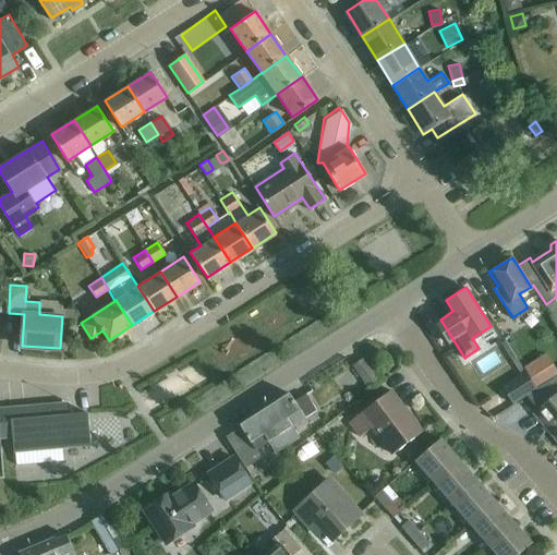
[(505,338),(501,341),(520,370),(523,368),(505,338)]
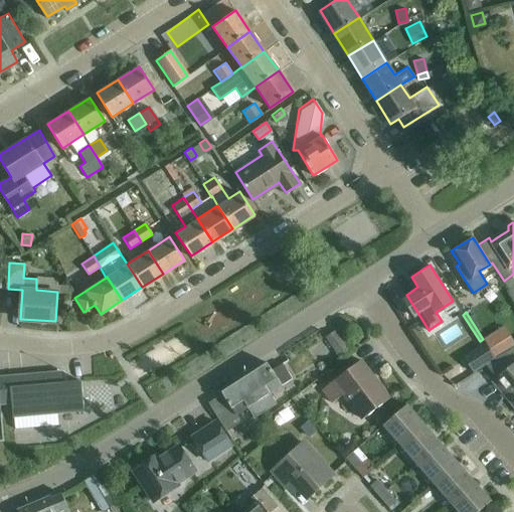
[(495,357),(513,344),(513,342),(504,326),(484,338),(495,357)]
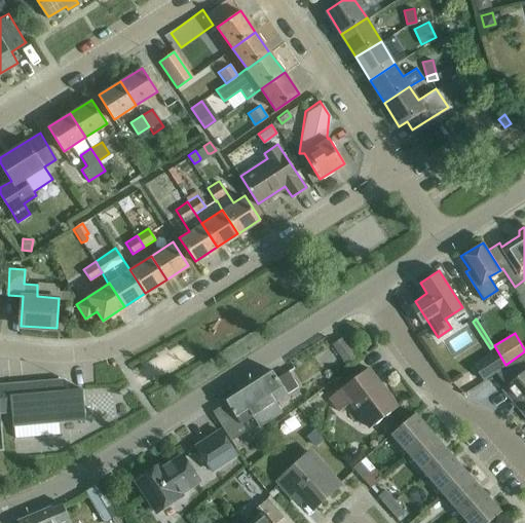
[(342,335),(332,342),(346,364),(357,357),(342,335)]
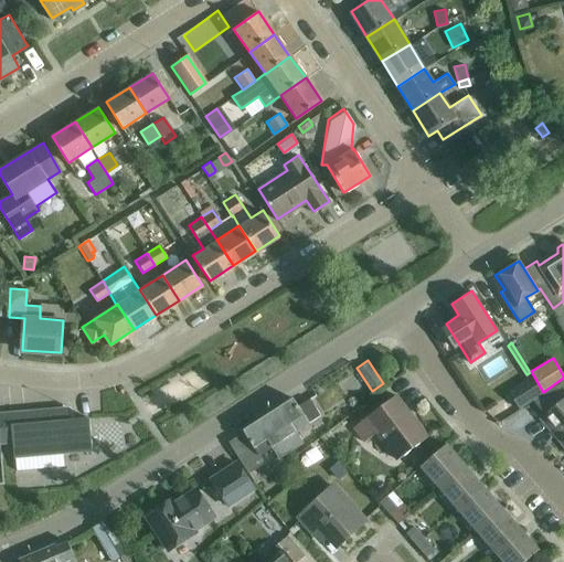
[(532,374),(508,390),(518,407),(543,392),(532,374)]
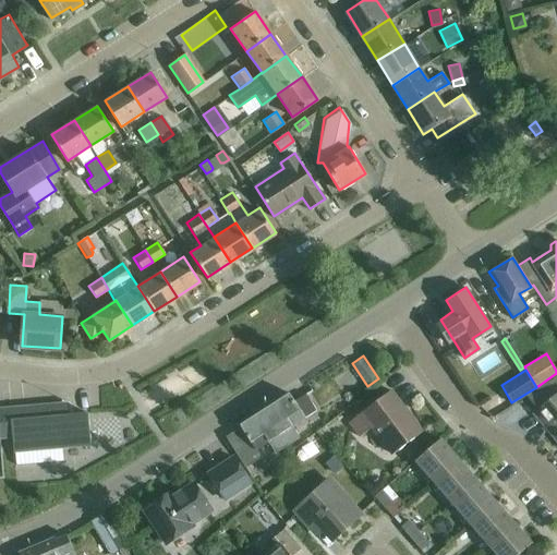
[(348,421),(359,435),(372,425),(391,453),(422,430),(390,388),(348,421)]
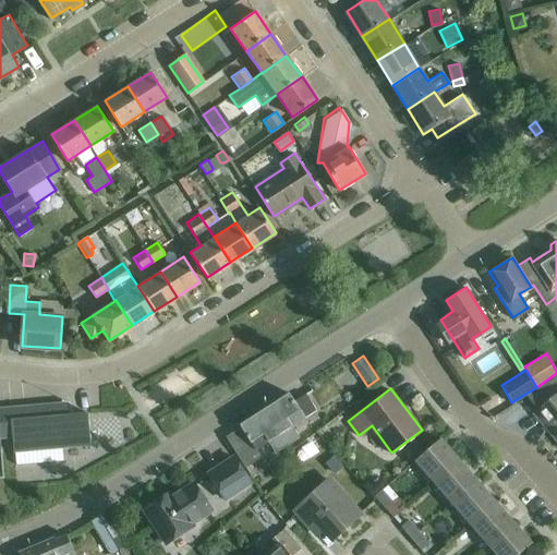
[(288,391),(264,408),(286,443),(298,436),(290,424),(303,417),(315,409),(312,405),(304,393),(293,399),(289,394),(288,391)]
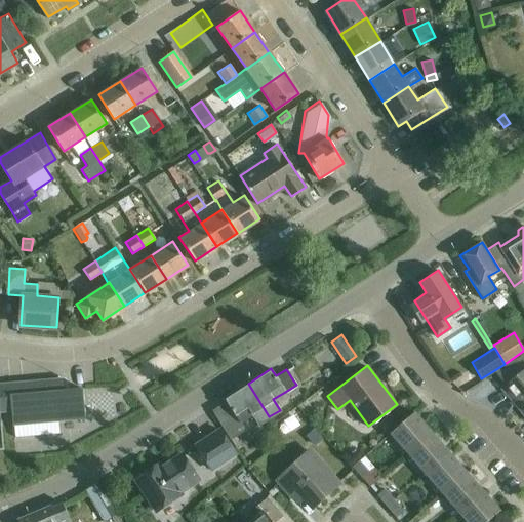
[(523,368),(501,387),(523,413),(523,368)]
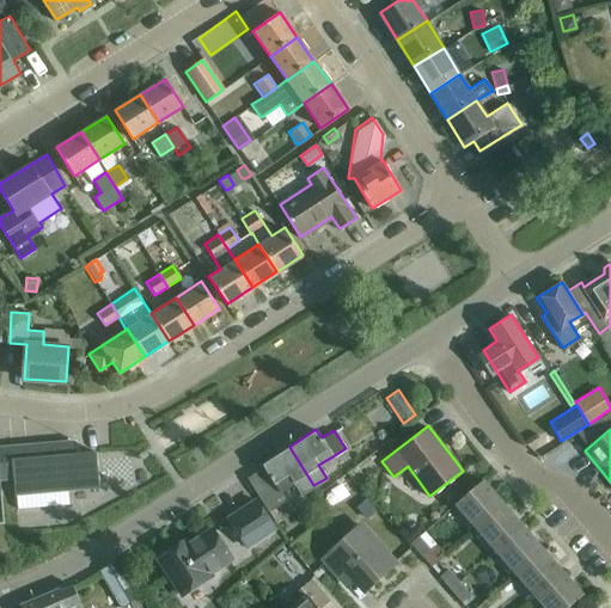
[(0,521),(2,521),(0,492),(0,478),(13,477),(14,493),(77,487),(98,485),(95,449),(73,452),(73,448),(72,438),(71,438),(69,440),(10,444),(0,446),(0,521)]
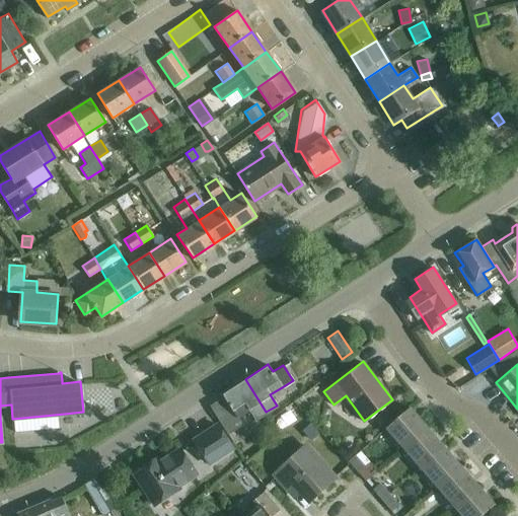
[(266,412),(244,379),(222,393),(223,395),(209,404),(227,433),(242,423),(237,416),(248,409),(254,419),(266,412)]
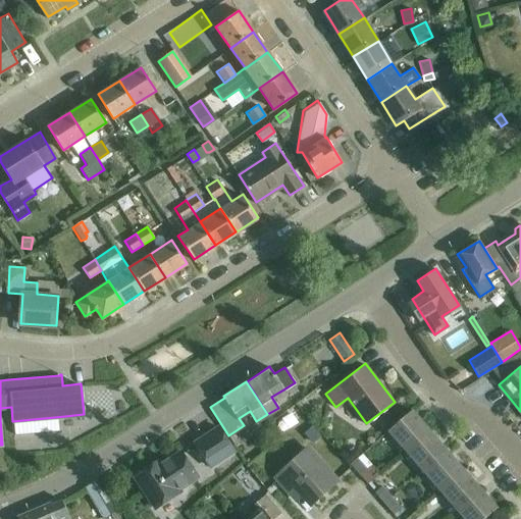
[(405,450),(428,429),(411,409),(387,429),(405,450)]
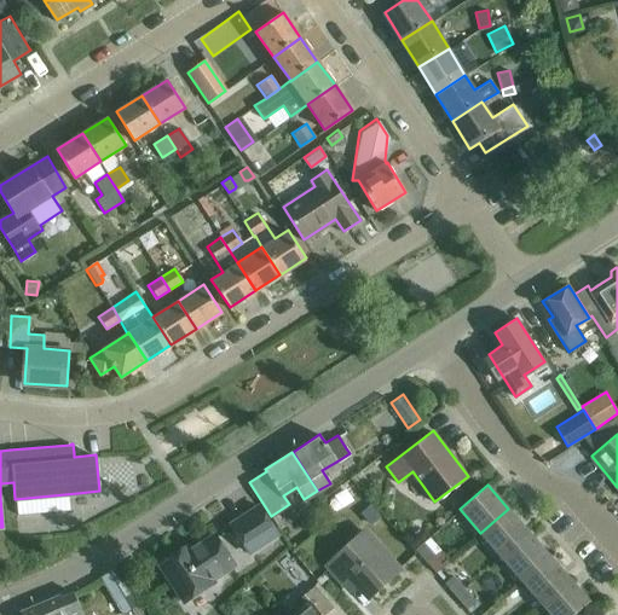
[(371,502),(361,511),(371,522),(381,514),(371,502)]
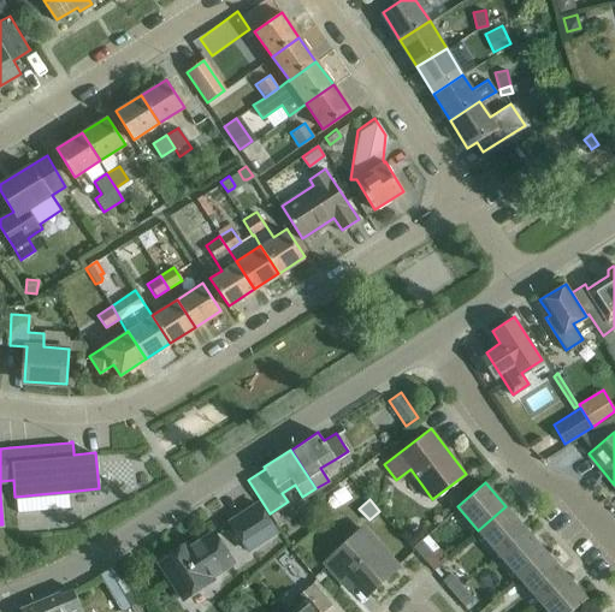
[(259,503),(230,522),(247,548),(276,529),(259,503)]
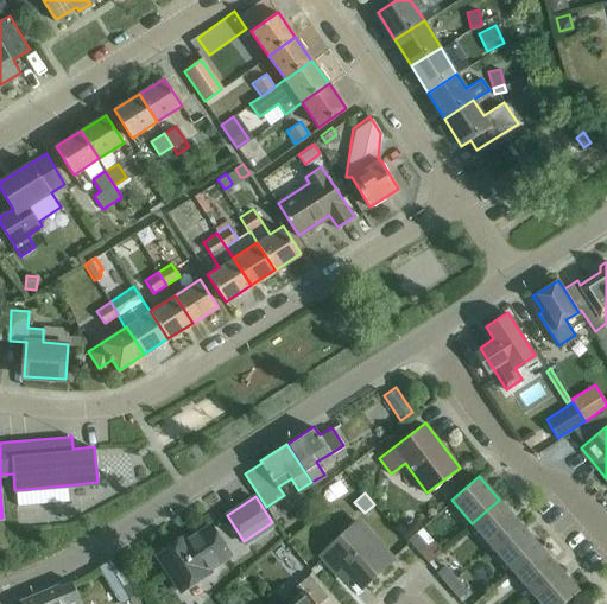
[(519,521),(499,500),(472,523),(492,546),(519,521)]
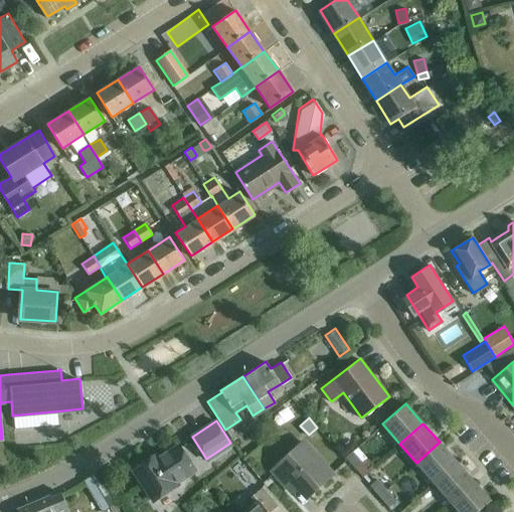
[(440,442),(416,463),(433,481),(456,461),(440,442)]
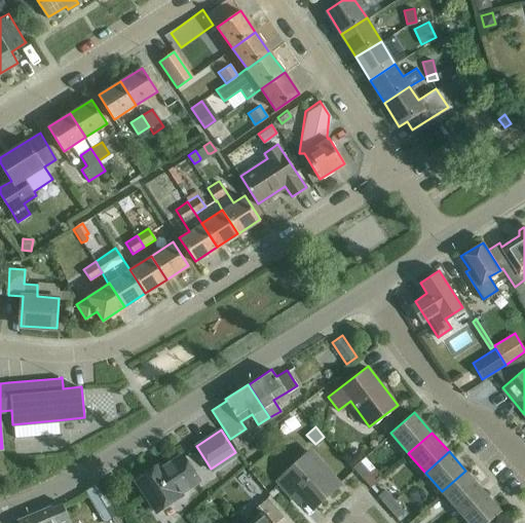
[(337,483),(309,452),(276,483),(296,506),(306,497),(312,505),(337,483)]
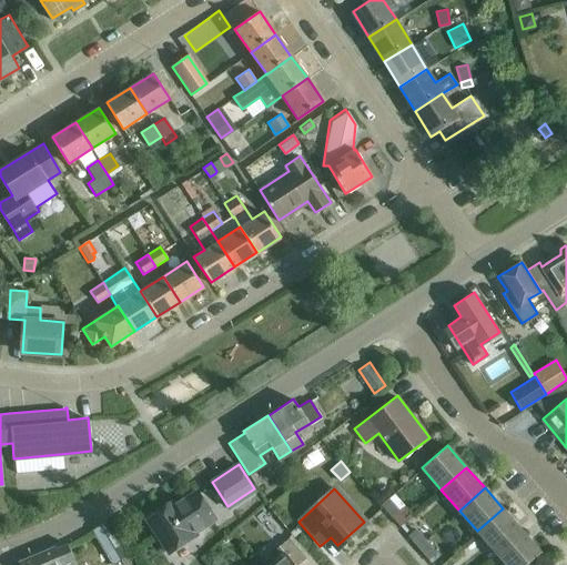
[(190,533),(214,517),(196,491),(175,505),(173,501),(147,516),(170,552),(193,537),(190,533)]
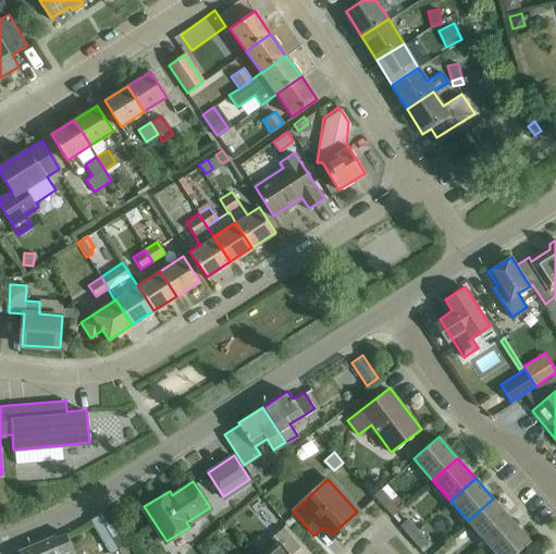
[(392,517),(404,505),(387,485),(374,497),(392,517)]
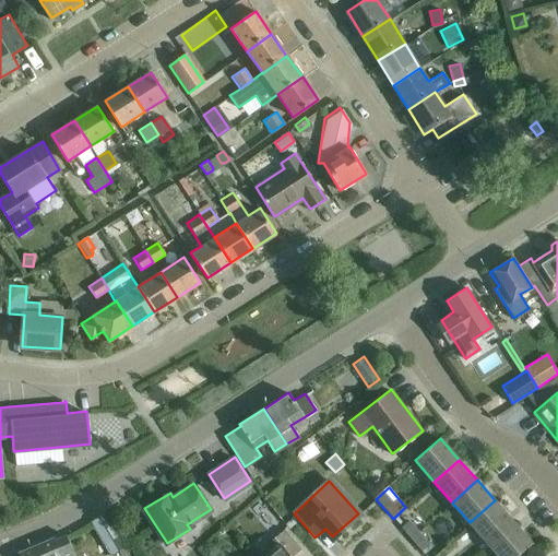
[(495,500),(470,522),(488,543),(513,521),(495,500)]
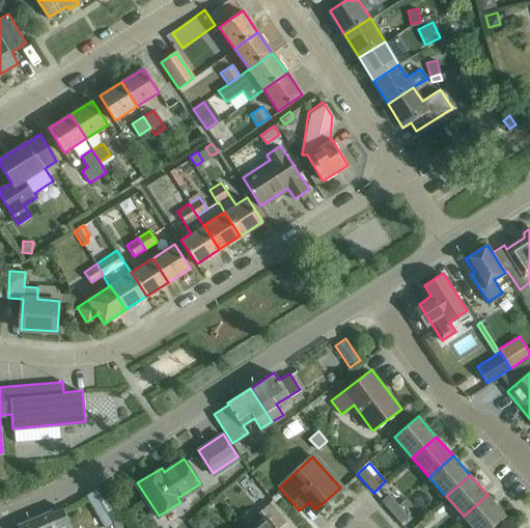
[(109,524),(119,518),(100,485),(85,494),(105,527),(109,524)]
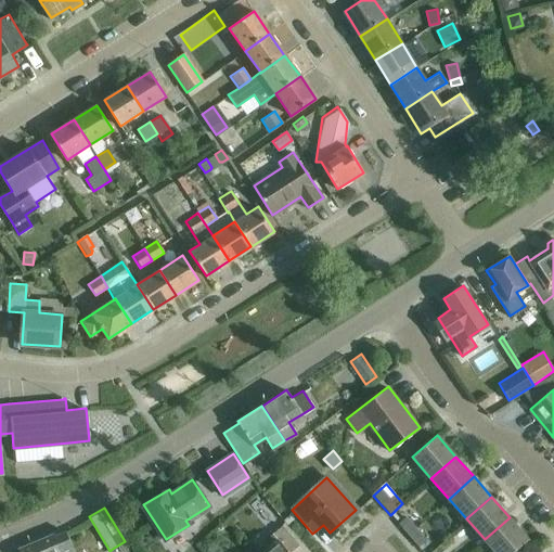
[(408,535),(415,528),(406,516),(397,523),(408,535)]
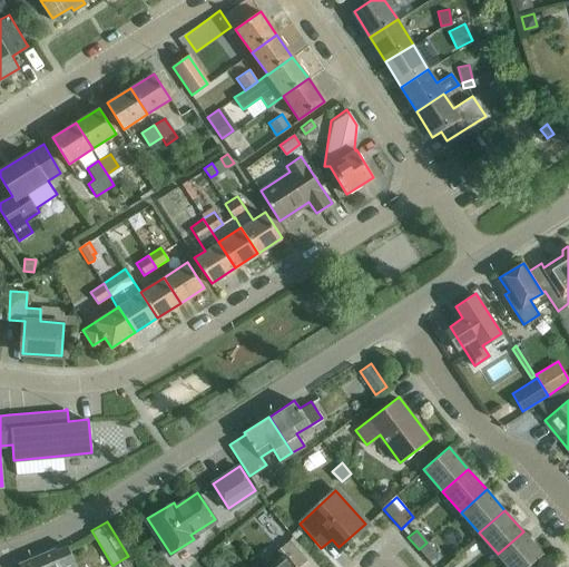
[(523,531),(498,554),(509,566),(526,566),(542,553),(523,531)]
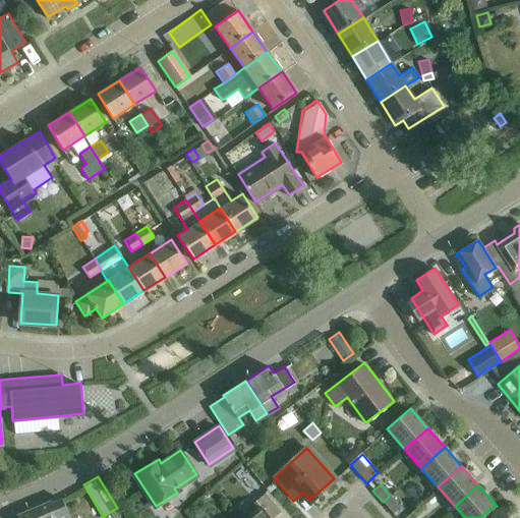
[(252,513),(245,517),(271,517),(280,511),(265,493),(255,500),(247,507),(252,513)]
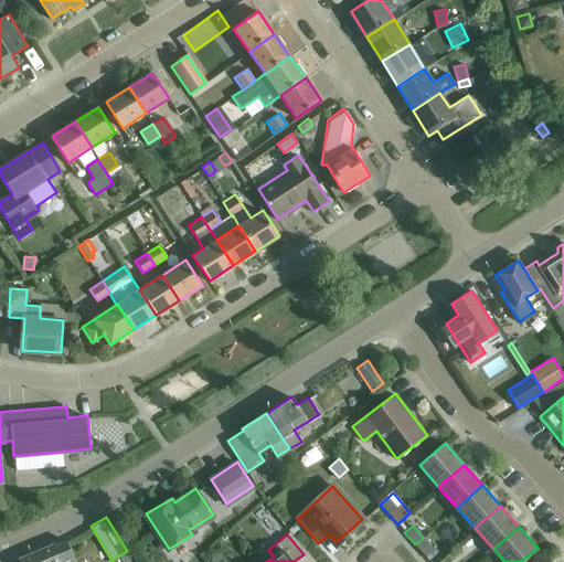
[(434,550),(423,538),(415,544),(426,557),(434,550)]
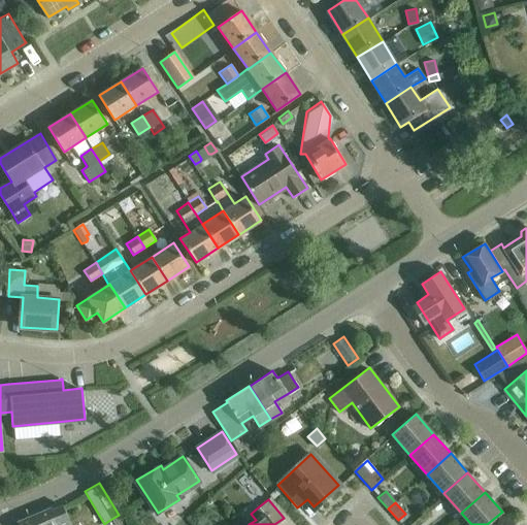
[(68,524),(60,506),(52,510),(51,507),(18,521),(19,524),(68,524)]
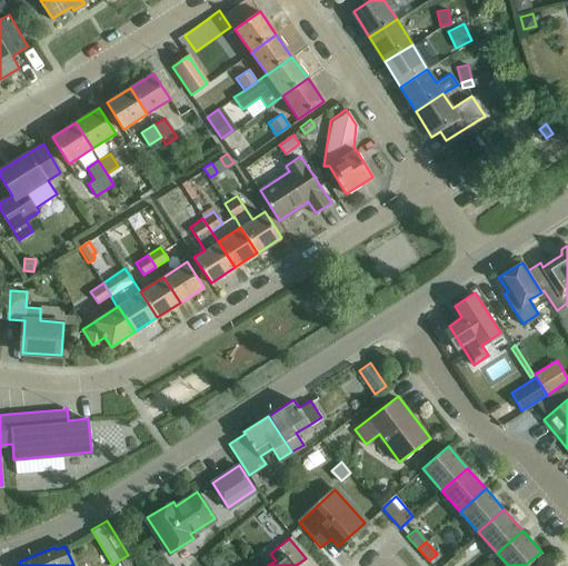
[(135,565),(128,555),(117,562),(118,565),(121,565),(123,565),(135,565)]
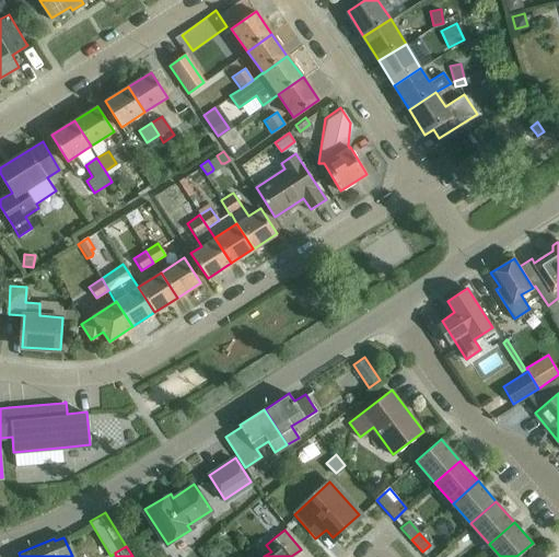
[(208,556),(220,556),(223,555),(216,546),(207,555),(208,556)]
